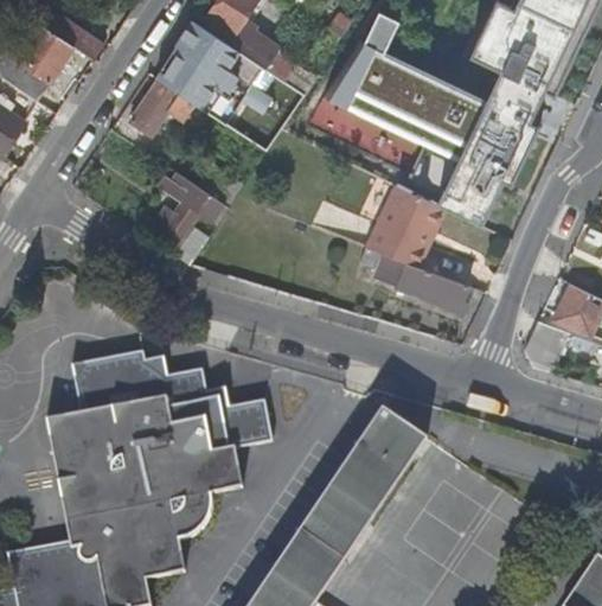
[(2,0),(36,21),(70,44),(90,58),(101,42),(61,14),(59,18),(33,0),(2,0)]
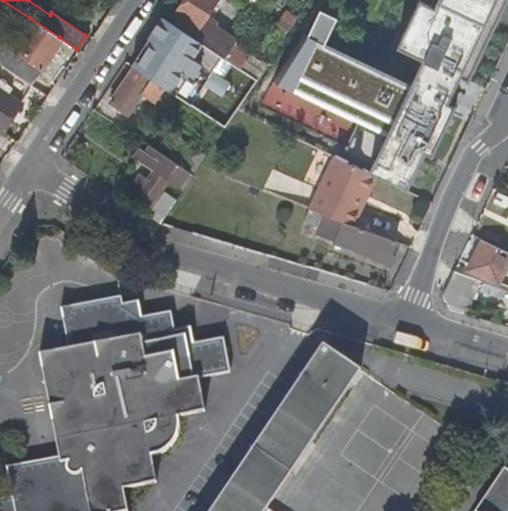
[(180,21),(176,26),(192,37),(221,56),(231,43),(208,27),(213,21),(204,15),(213,0),(181,0),(171,15),(180,21)]
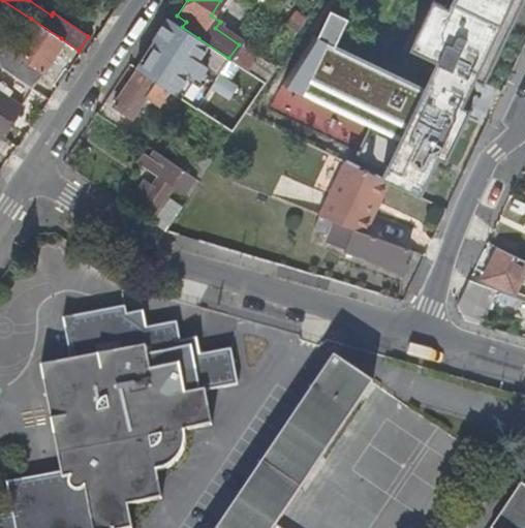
[(434,62),(423,88),(309,34),(284,88),(373,129),(358,160),(388,176),(387,180),(419,195),(436,157),(444,160),(468,109),(466,106),(477,81),(482,83),(520,0),(444,0),(441,6),(432,1),(410,48),(407,47),(406,49),(434,62)]
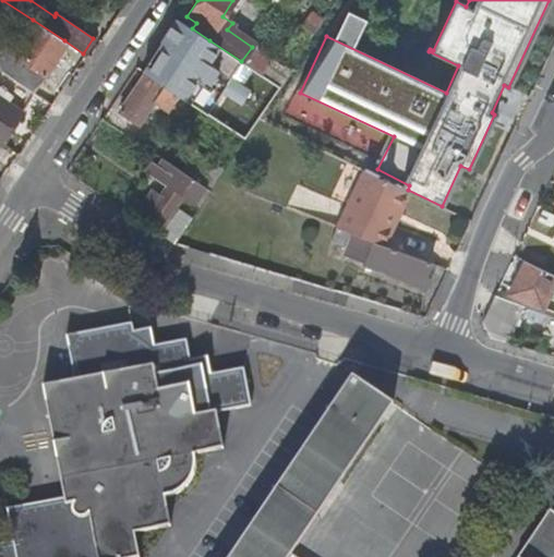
[(310,11),(300,26),(312,34),(322,19),(310,11)]
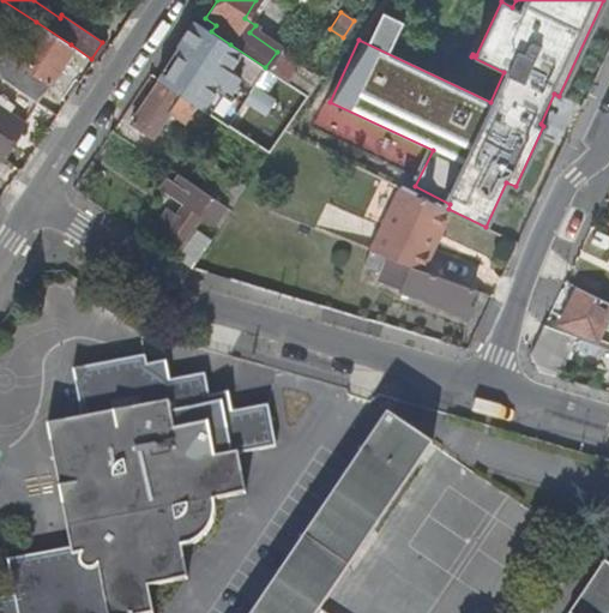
[(218,64),(230,44),(211,31),(192,18),(155,76),(158,78),(194,102),(266,151),(282,128),(288,119),(271,108),(267,115),(245,101),(243,100),(251,85),(218,64)]
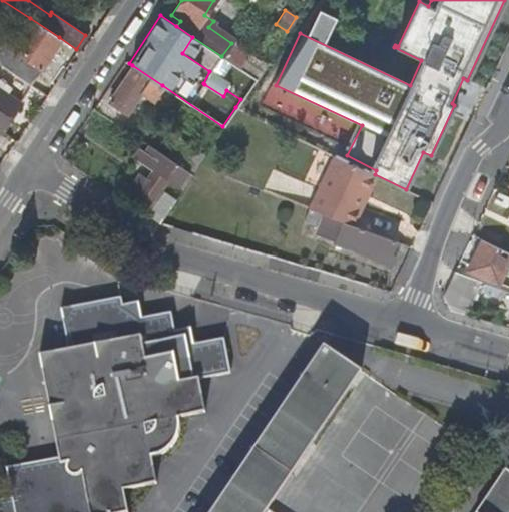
[(0,64),(29,83),(59,37),(30,18),(10,48),(0,41),(0,64)]
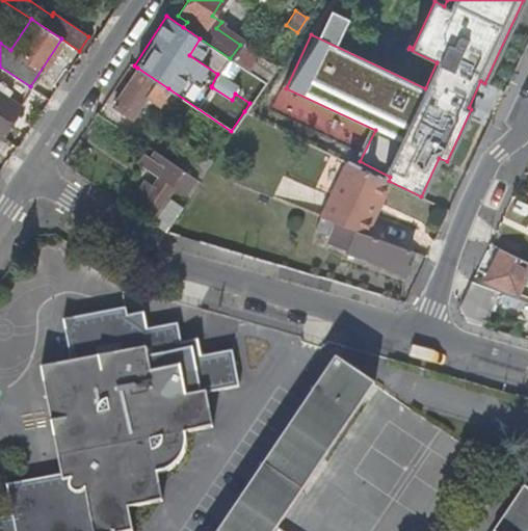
[(232,59),(212,87),(232,100),(235,94),(249,103),(264,81),(232,59)]
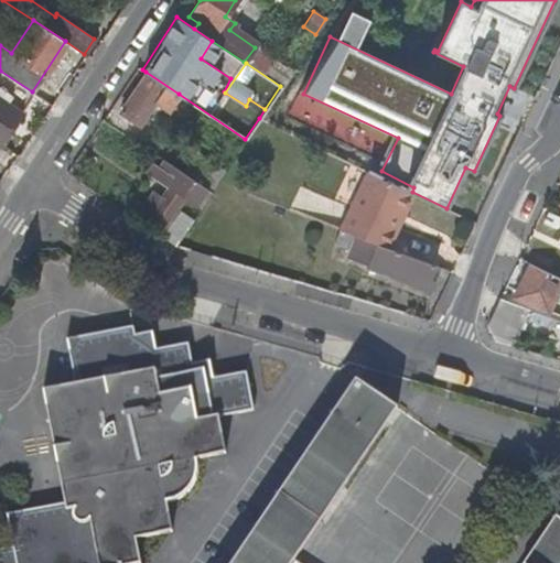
[(0,142),(32,91),(0,71),(0,142)]
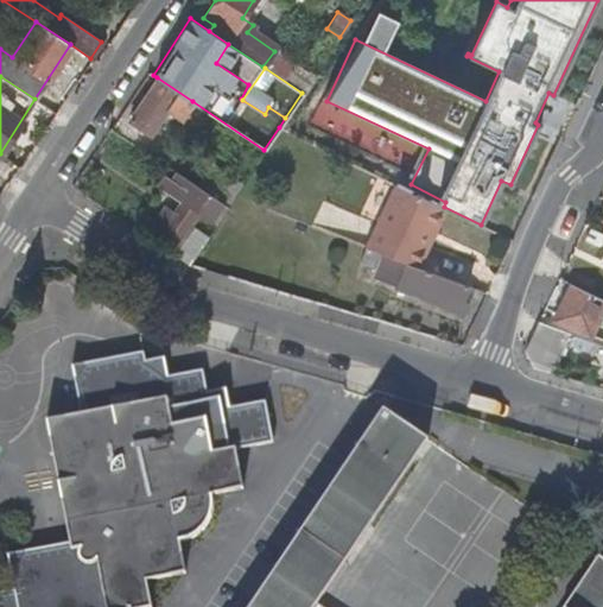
[(182,118),(192,101),(157,77),(127,121),(147,134),(160,117),(166,107),(171,111),(182,118)]
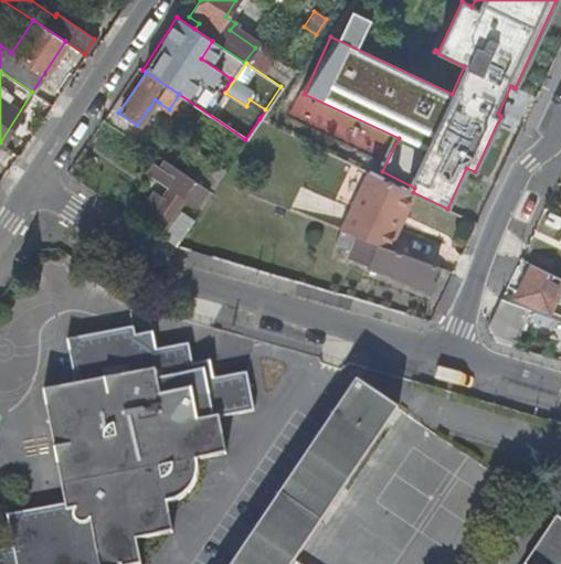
[(154,112),(159,103),(155,99),(149,108),(154,112)]
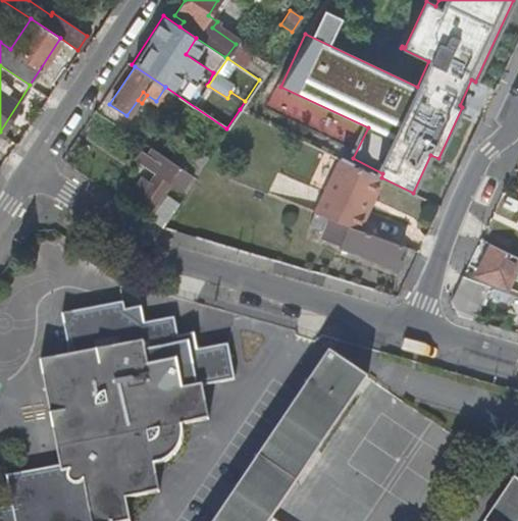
[(180,143),(168,160),(194,177),(201,168),(206,159),(180,143)]
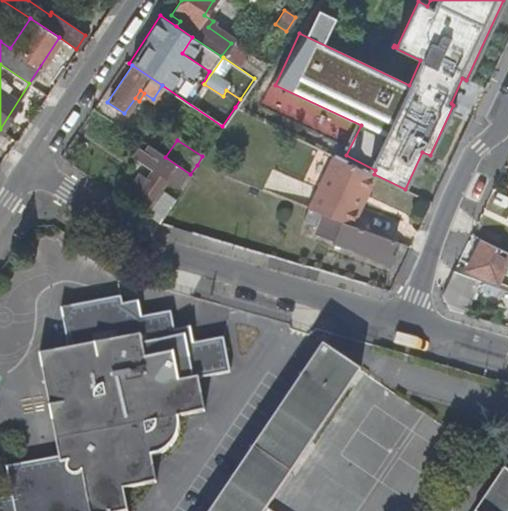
[(165,177),(181,188),(190,174),(165,157),(147,145),(141,153),(136,149),(131,158),(149,171),(145,178),(137,173),(125,191),(146,205),(148,203),(151,205),(146,213),(159,221),(172,201),(159,193),(156,199),(153,196),(165,177)]
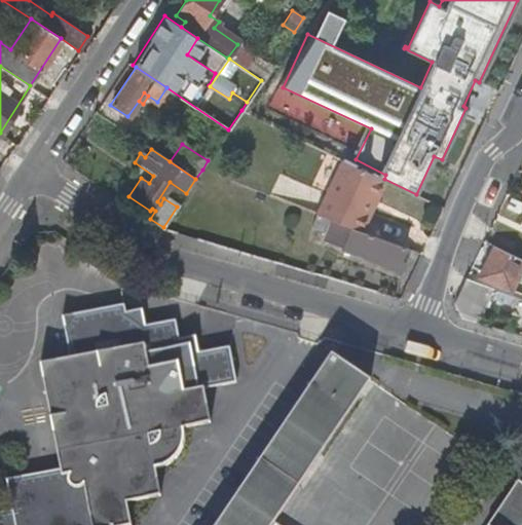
[(365,208),(379,176),(376,175),(342,158),(317,213),(330,218),(360,229),(369,210),(365,208)]
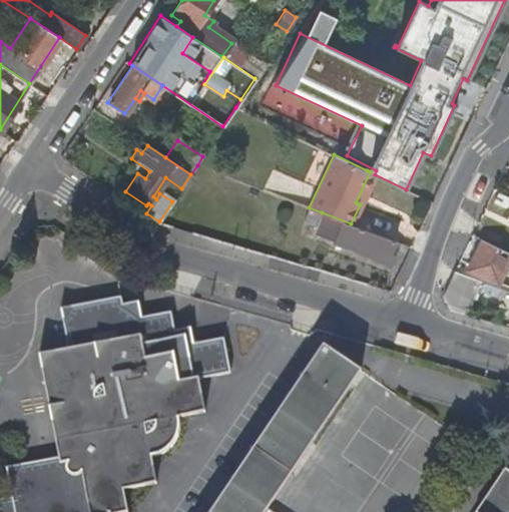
[(356,202),(360,204),(375,174),(370,171),(356,202)]
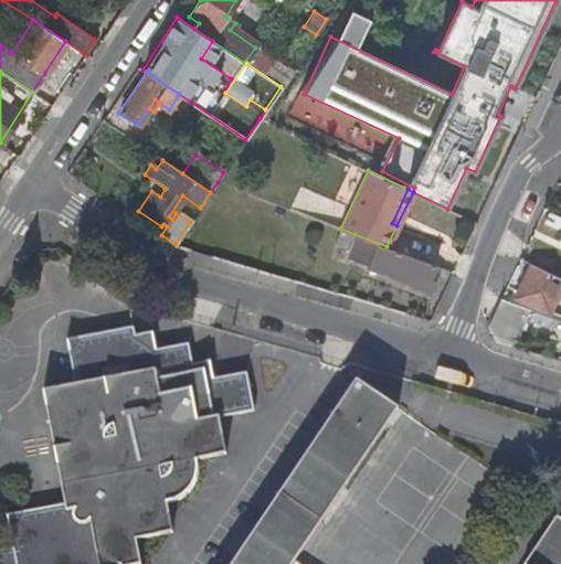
[(560,221),(560,217),(547,211),(541,222),(557,230),(560,221)]
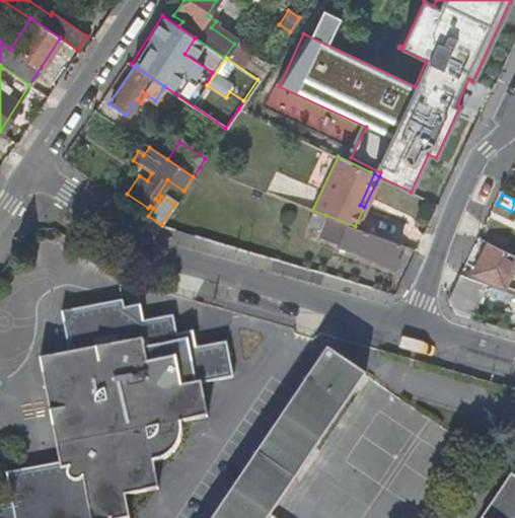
[(306,221),(321,227),(325,215),(312,210),(311,210),(306,221)]
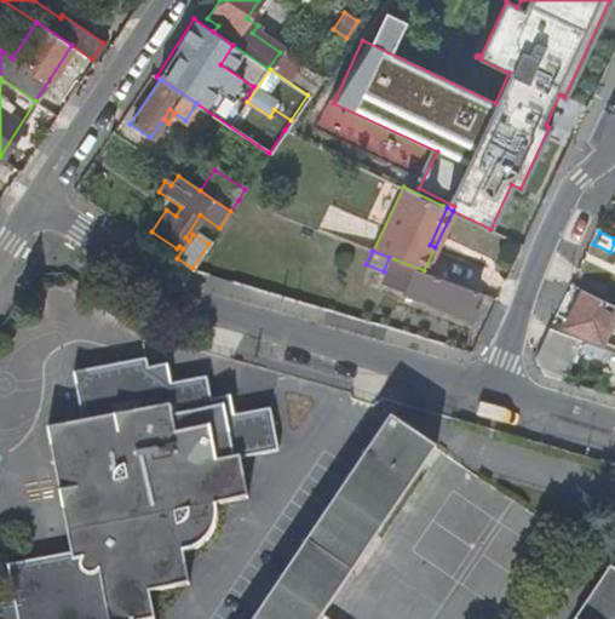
[(480,298),(482,292),(424,270),(389,257),(384,271),(380,280),(402,288),(402,291),(466,316),(465,320),(471,321),(475,309),(470,308),(473,296),(480,298)]
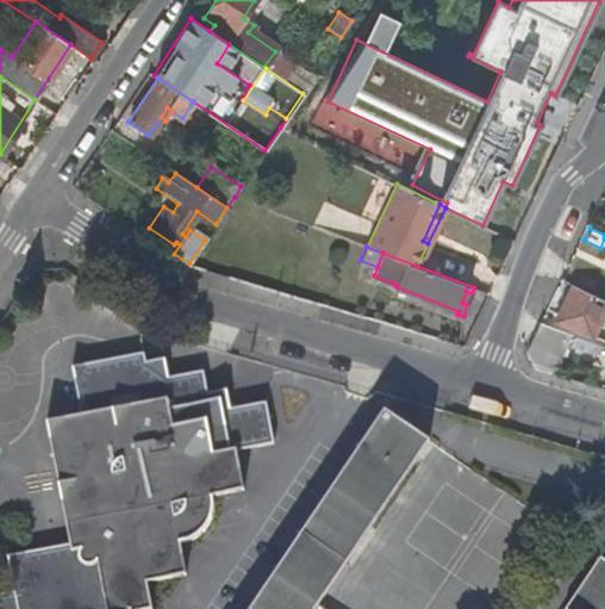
[(587,334),(603,299),(574,285),(556,319),(572,329),(587,334)]
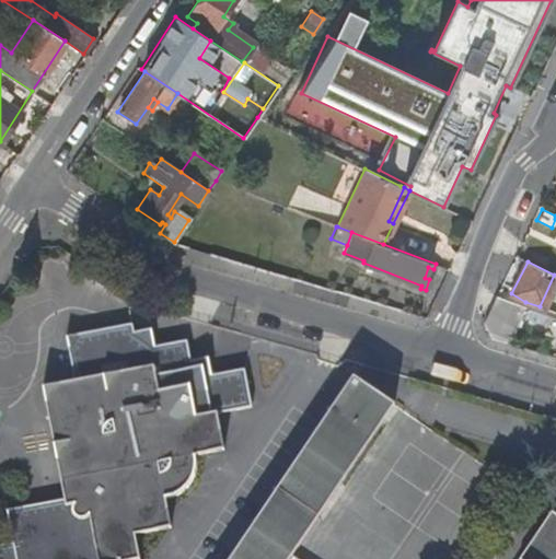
[(429,279),(433,269),(428,267),(425,278),(429,279)]
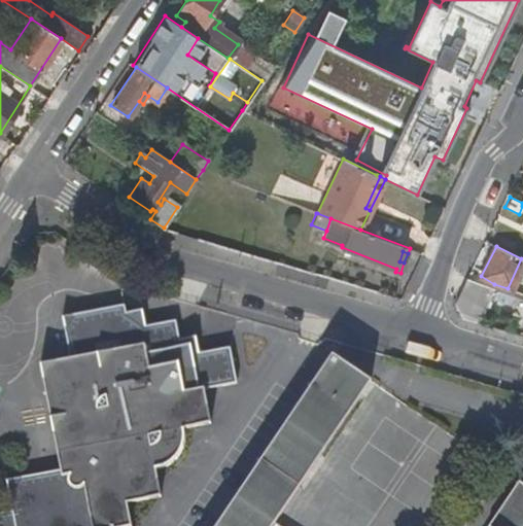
[(493,288),(478,283),(466,279),(454,305),(460,318),(478,323),(493,288)]
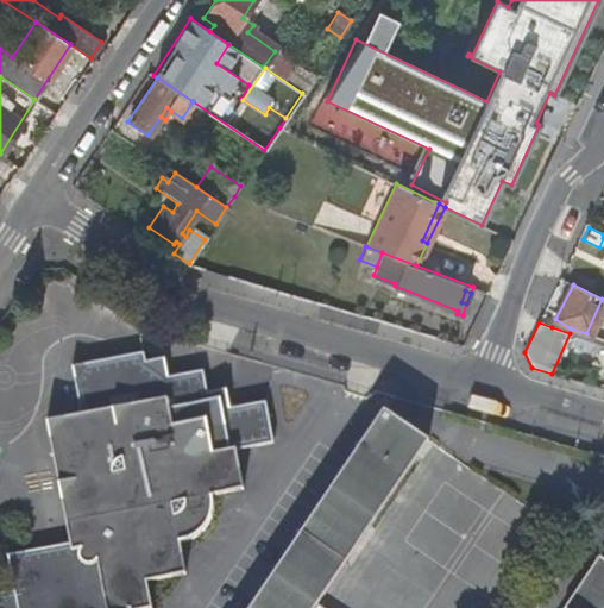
[(0,607),(146,607),(143,584),(182,576),(176,545),(183,543),(187,540),(193,537),(197,532),(201,526),(203,519),(205,514),(205,507),(205,503),(237,496),(230,456),(269,449),(260,406),(226,413),(224,405),(213,396),(205,399),(200,374),(164,380),(163,371),(151,364),(143,367),(140,355),(70,367),(80,418),(95,519),(63,525),(67,546),(4,557),(10,594),(0,595),(0,607)]
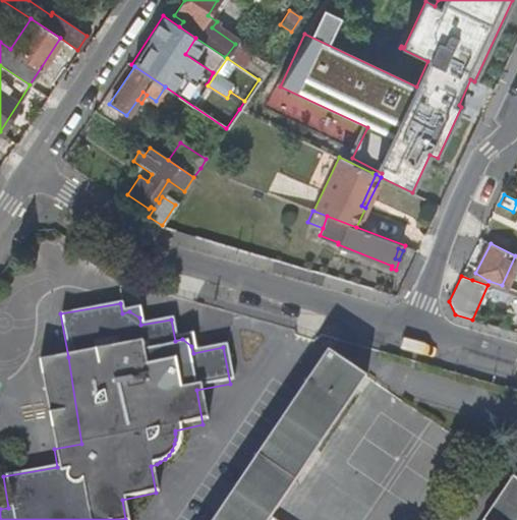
[(292,483),(363,378),(325,352),(253,457),(292,483)]
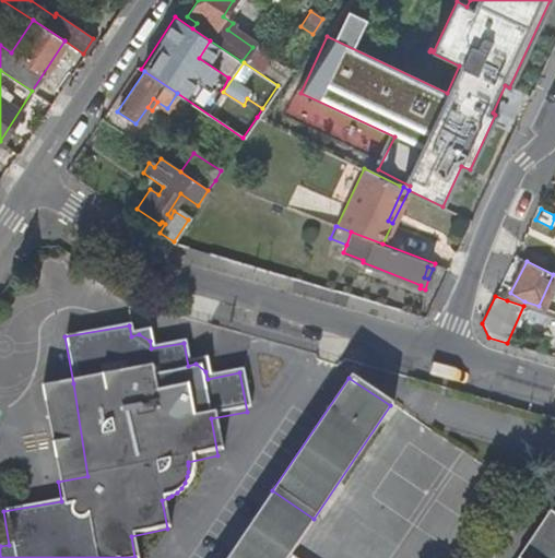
[(43,390),(58,482),(87,476),(73,383),(43,390)]
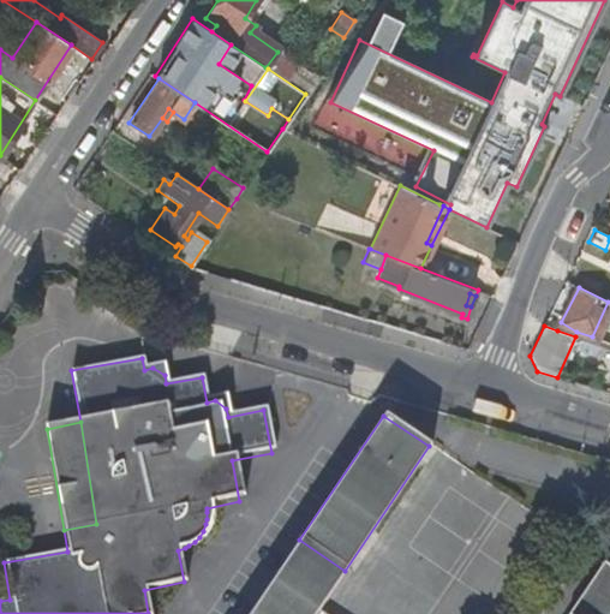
[(609,613),(609,568),(600,562),(566,613),(609,613)]
